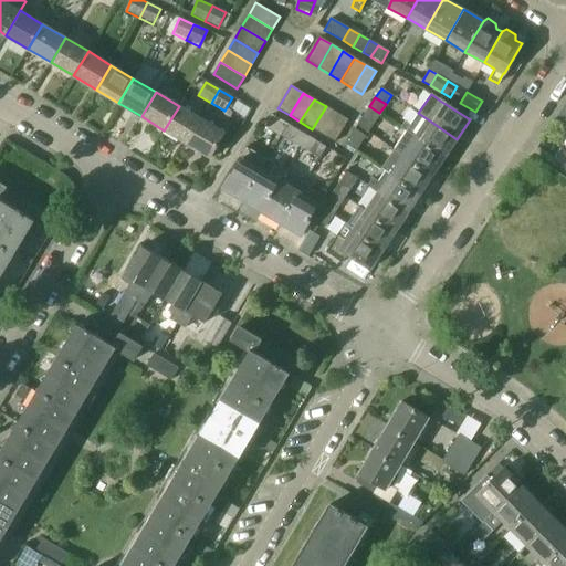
[(187,144),(201,119),(179,106),(164,130),(187,144)]
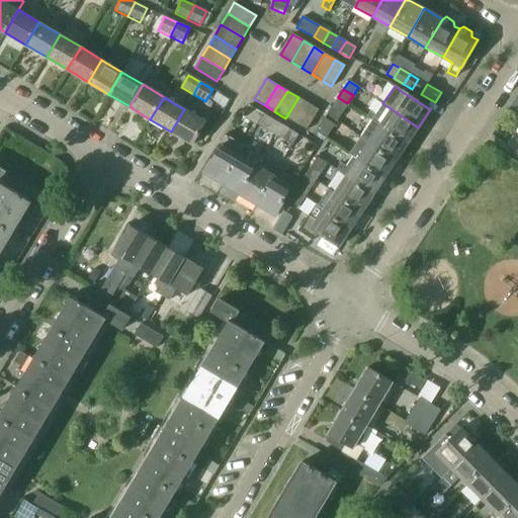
[(296,124),(309,103),(298,97),(285,118),(296,124)]
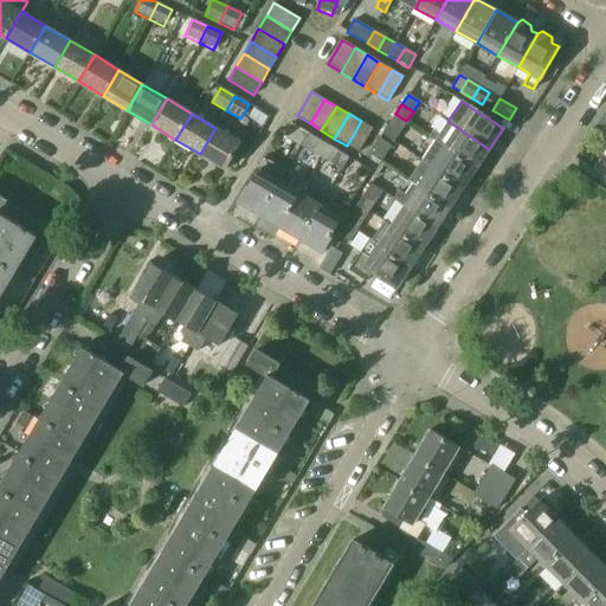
[(400,131),(406,121),(395,114),(388,123),(400,131)]
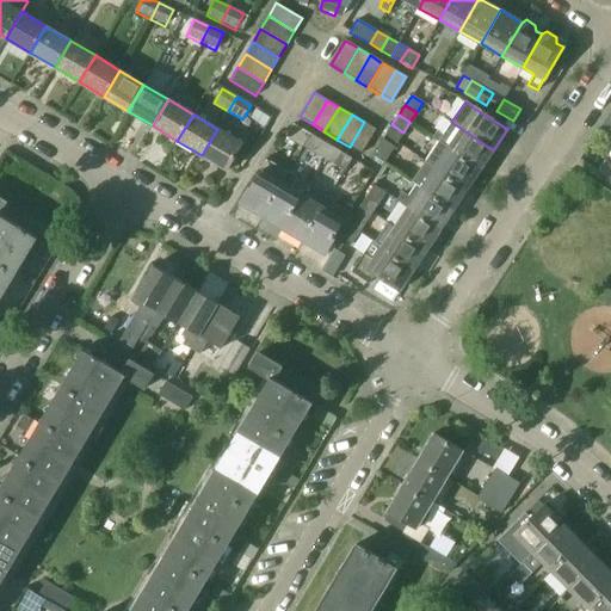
[(217,129),(202,155),(227,171),(242,143),(241,143),(248,133),(224,118),(217,129)]
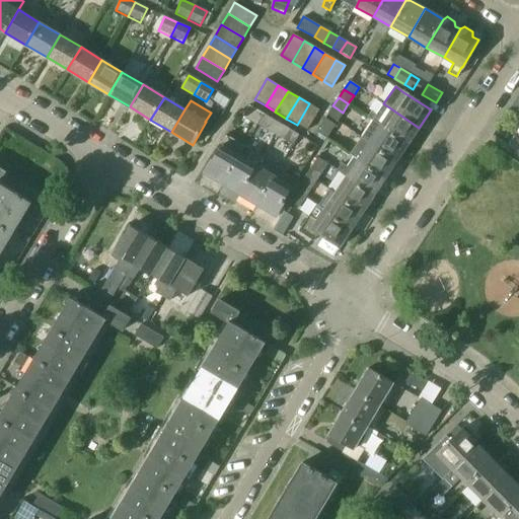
[(306,131),(319,109),(309,103),(297,125),(306,131)]
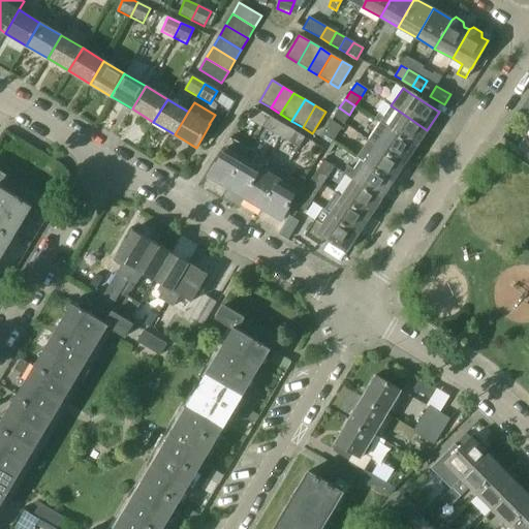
[(391,105),(379,123),(389,128),(415,147),(427,130),(400,112),(391,105)]
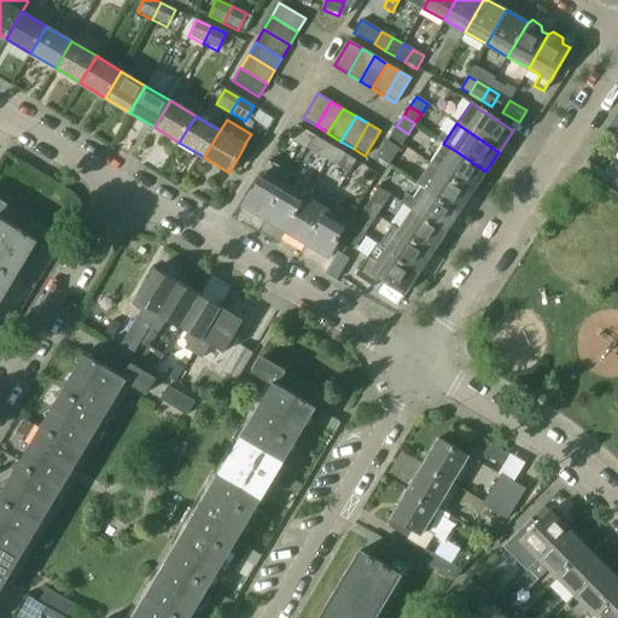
[(325,143),(314,135),(296,124),(289,138),(318,155),(325,143)]
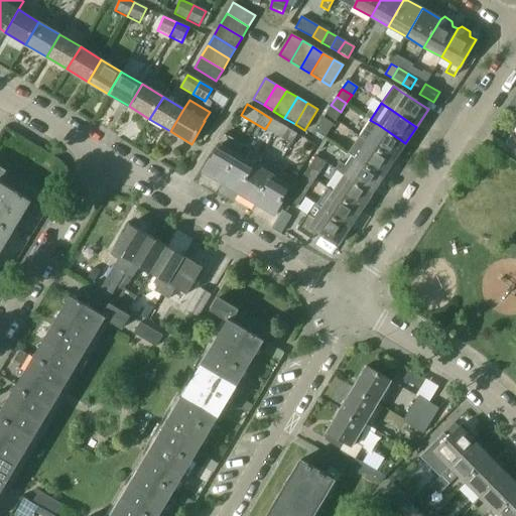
[(335,121),(341,112),(331,105),(325,114),(335,121)]
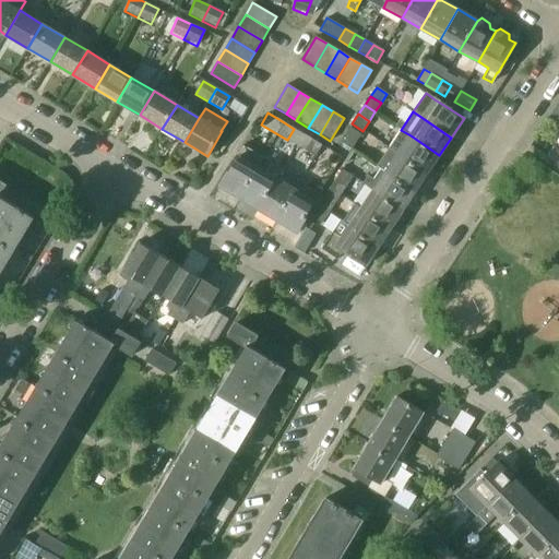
[(351,149),(359,134),(349,128),(340,142),(351,149)]
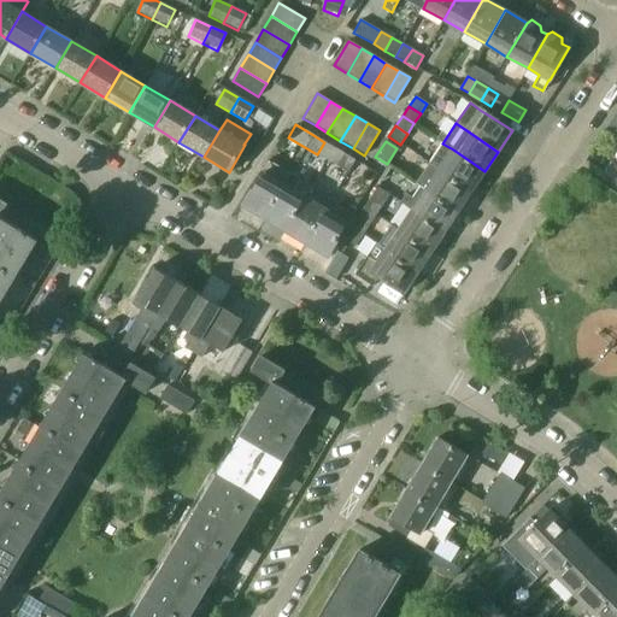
[(327,160),(334,148),(324,142),(317,154),(327,160)]
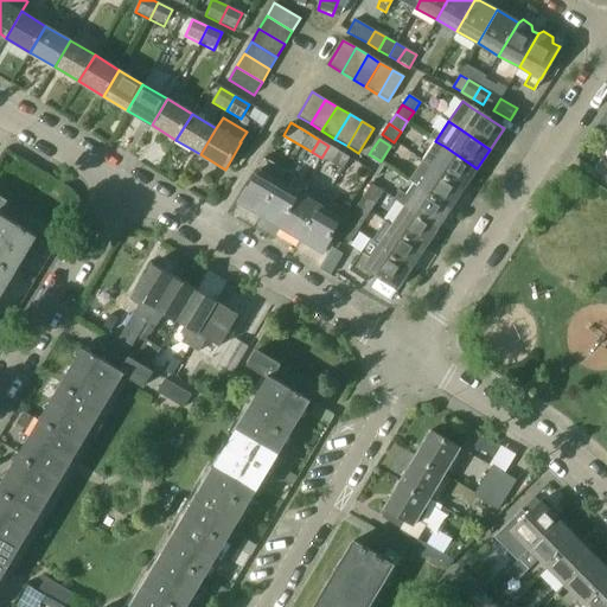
[(435,141),(422,161),(432,167),(464,189),(477,168),(446,147),(435,141)]
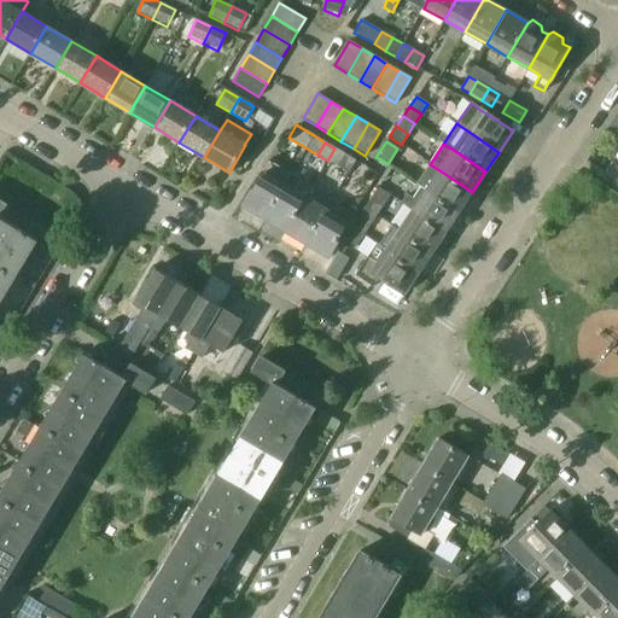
[(337,167),(345,155),(334,149),(327,161),(337,167)]
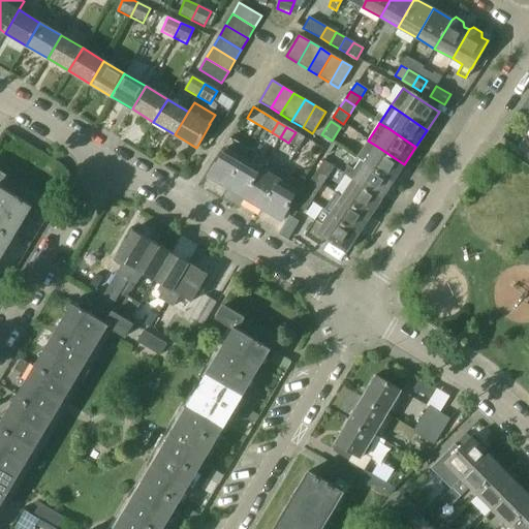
[(298,149),(304,137),(296,132),(288,143),(298,149)]
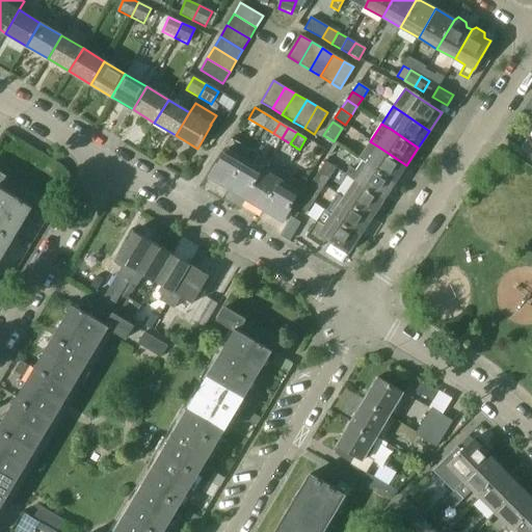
[(228,188),(245,159),(235,154),(241,143),(232,138),(225,149),(227,150),(210,177),(228,188)]
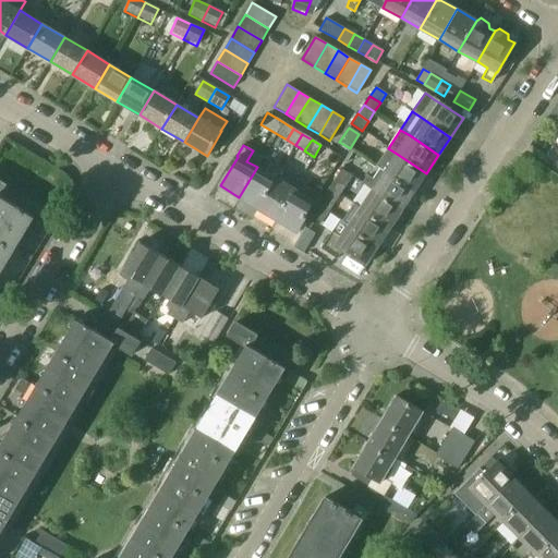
[(557,149),(553,146),(545,157),(557,166),(557,149)]
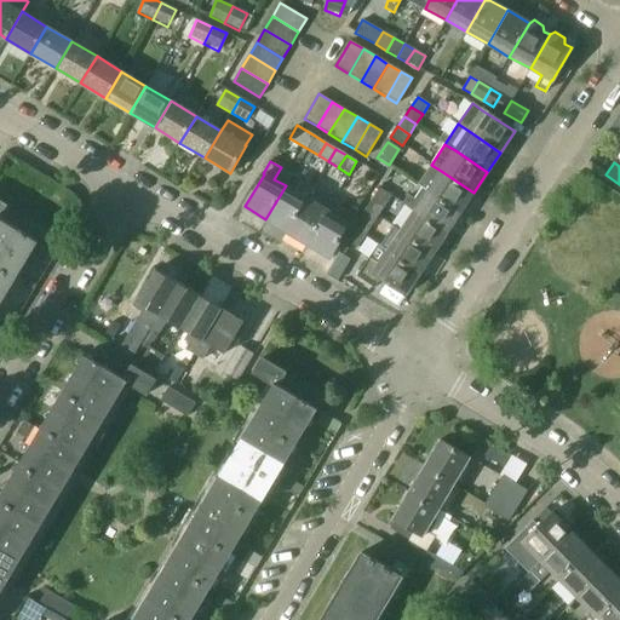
[(431,165),(418,184),(422,188),(460,213),(463,208),(469,208),(475,199),(472,194),(474,193),(441,171),(431,165)]
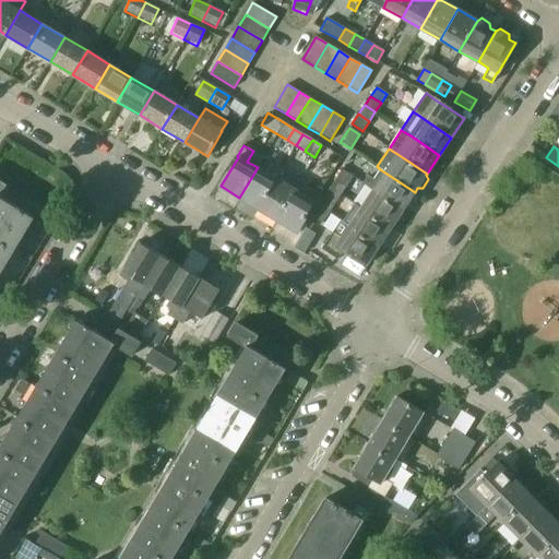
[(258,209),(275,179),(266,173),(272,163),(263,157),(258,167),(239,198),(258,209)]
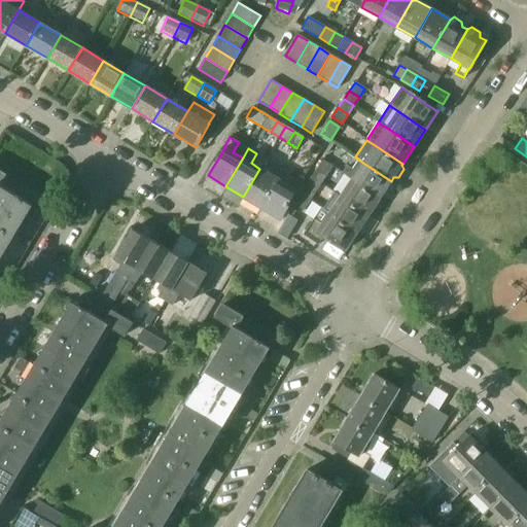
[(326,176),(332,167),(321,160),(316,169),(326,176)]
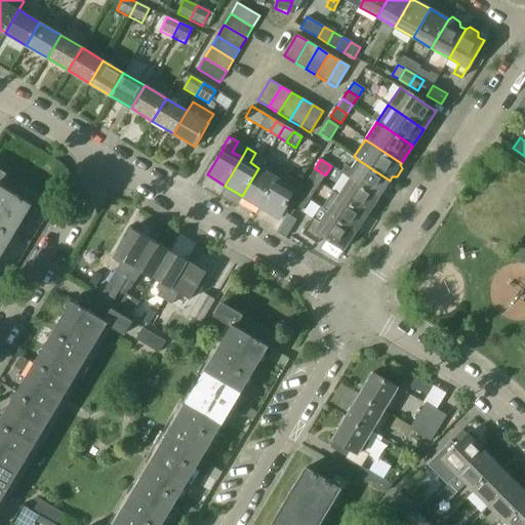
[(390,180),(357,159),(350,169),(346,166),(341,173),(351,179),(378,198),(390,180)]
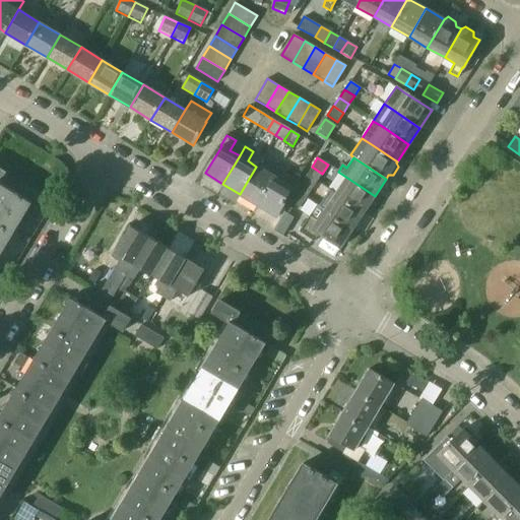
[(257,204),(274,177),(256,167),(240,194),(257,204)]
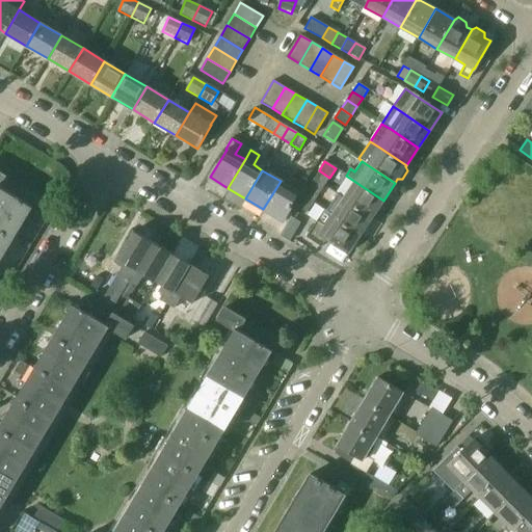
[(324,186),(329,178),(319,170),(314,179),(324,186)]
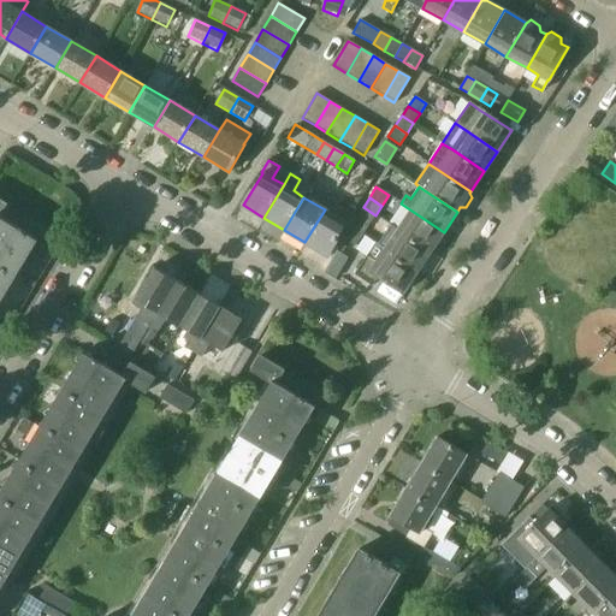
[(0,303),(39,240),(0,217),(0,214),(6,203),(0,200),(0,303)]
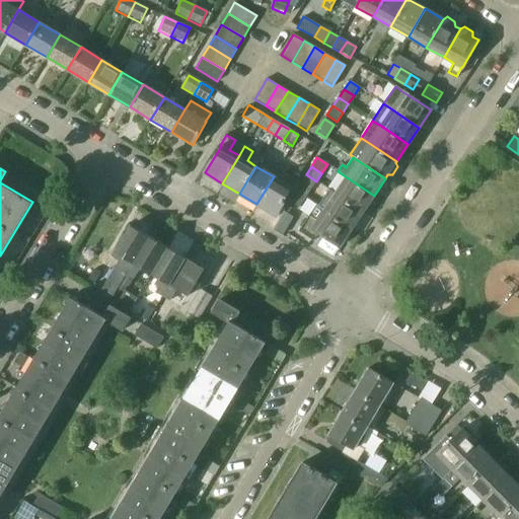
[(310,191),(316,181),(306,174),(300,183),(310,191)]
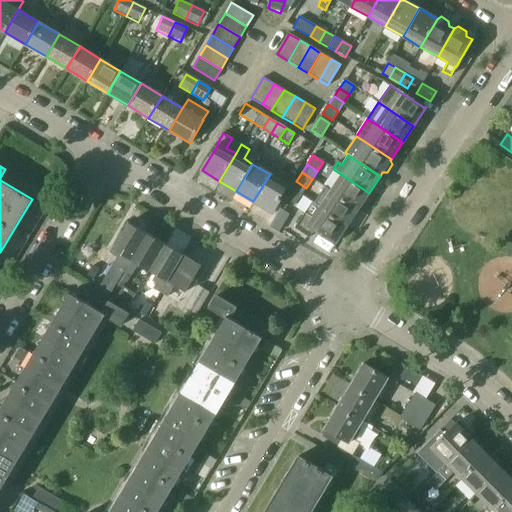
[(272,213),(288,185),(270,174),(253,201),(272,213)]
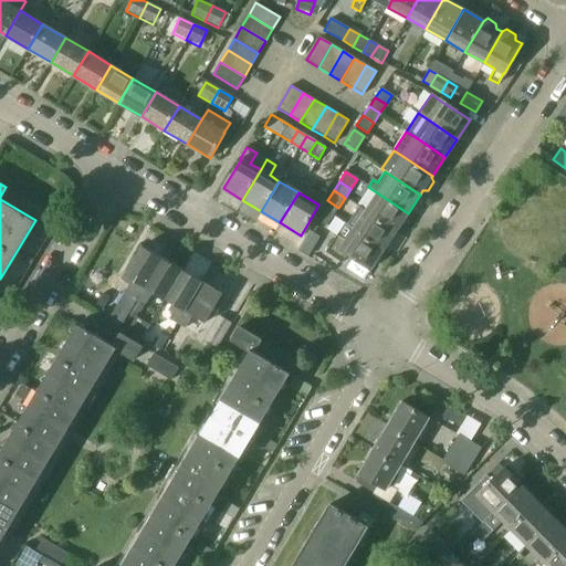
[(408,213),(378,194),(366,211),(396,231),(398,227),(404,227),(409,219),(407,213),(408,213)]
